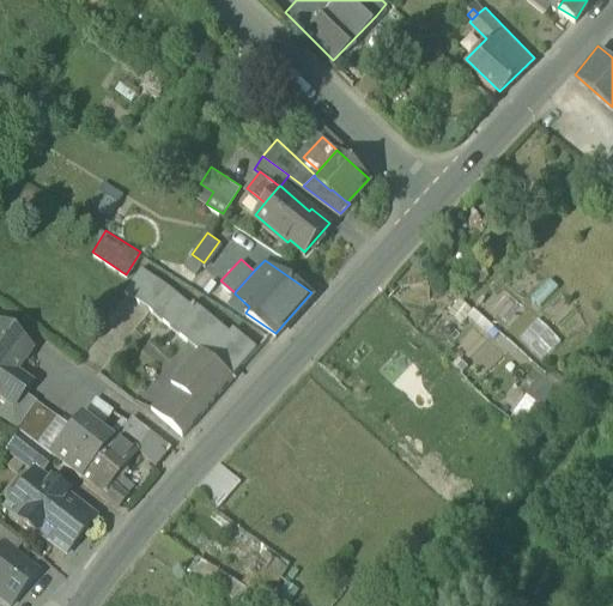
[(125,289),(150,305),(169,284),(140,266),(125,289)]
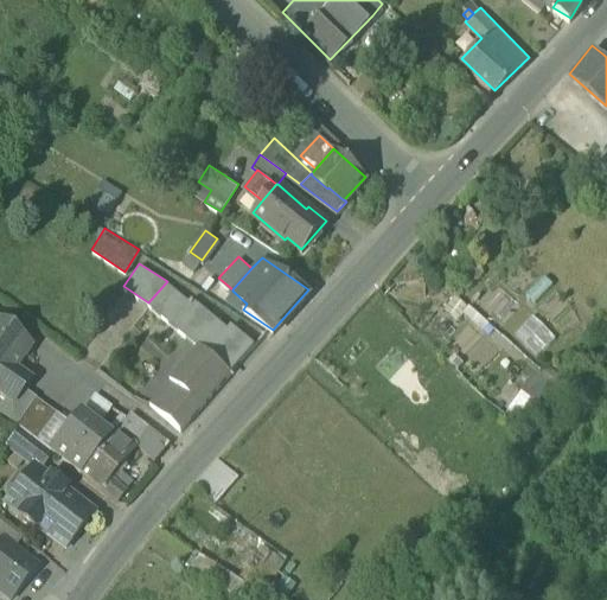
[(189,300),(167,281),(148,302),(171,321),(198,344),(199,343),(230,370),(255,343),(231,323),(228,327),(191,297),(189,300)]
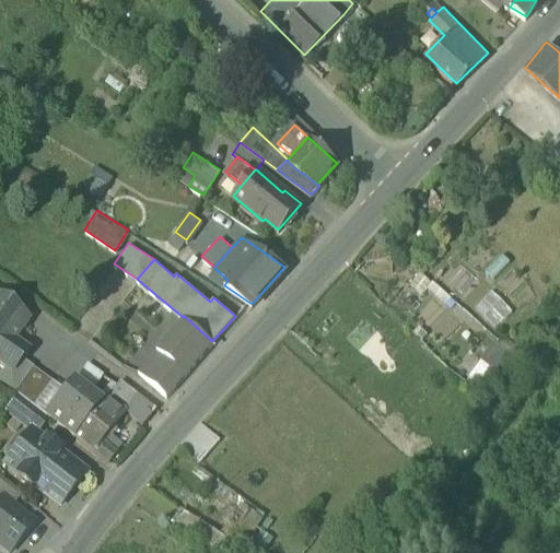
[(0,360),(7,364),(11,367),(19,356),(25,348),(11,338),(26,317),(0,297),(0,360)]
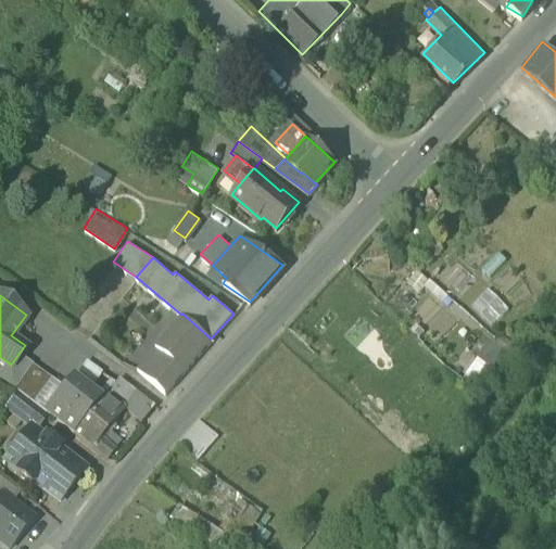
[(164,391),(165,391),(211,339),(182,314),(181,315),(137,366),(164,391)]
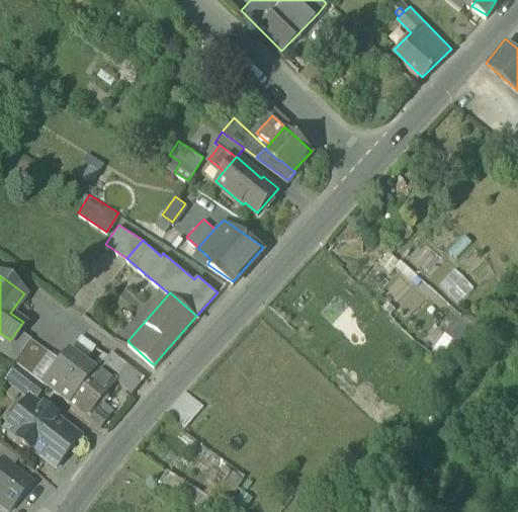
[(475,326),(458,316),(447,333),(445,332),(433,348),(451,360),(475,326)]
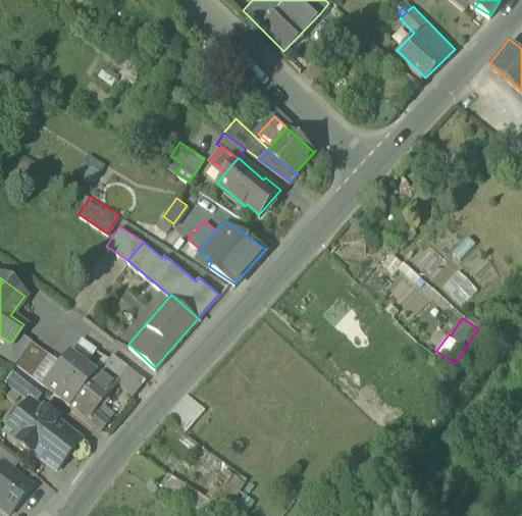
[(0,348),(0,351),(13,361),(28,340),(17,332),(10,343),(6,340),(0,348)]
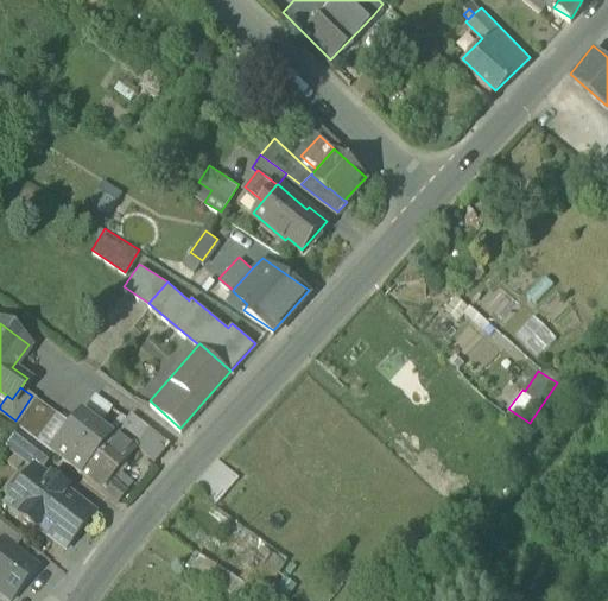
[(69,423),(32,396),(16,421),(50,445),(69,423)]
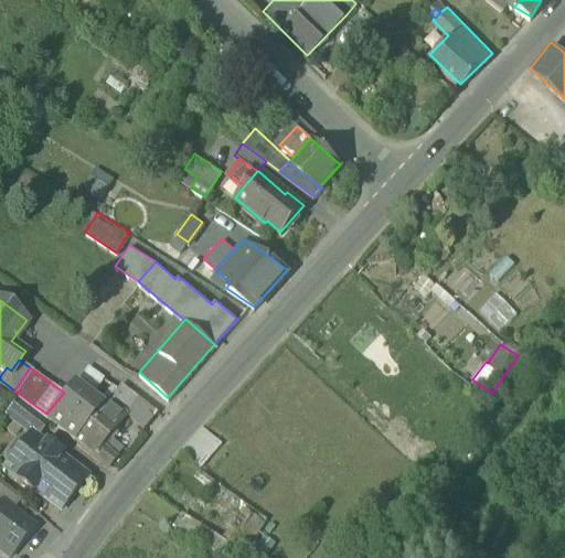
[(106,396),(126,411),(139,394),(120,379),(106,396)]
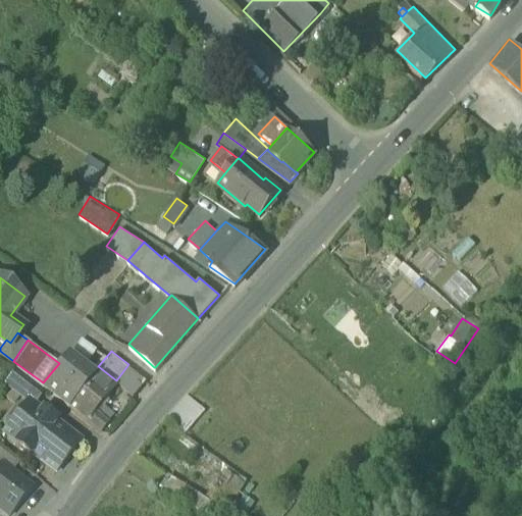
[(43,382),(67,403),(93,372),(68,353),(59,363),(43,382)]
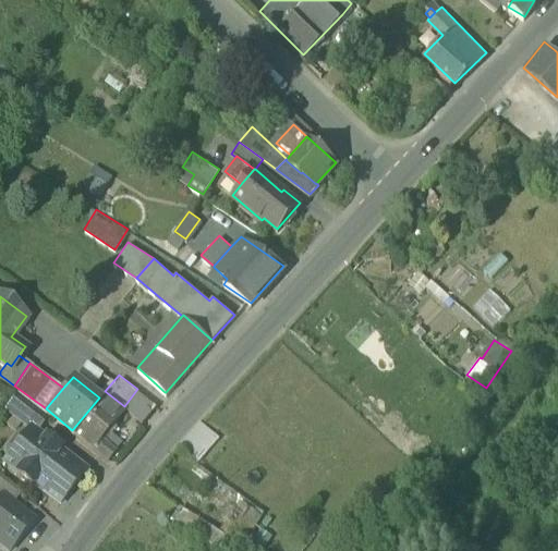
[(31,424),(36,428),(48,413),(16,390),(4,404),(31,424)]
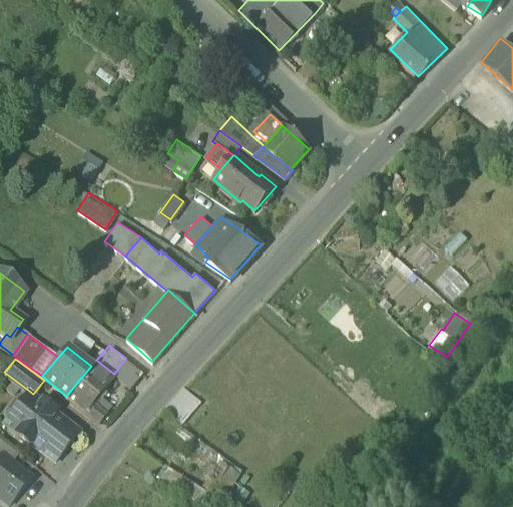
[(96,360),(91,366),(66,396),(98,421),(105,413),(92,401),(115,375),(114,374),(96,360)]
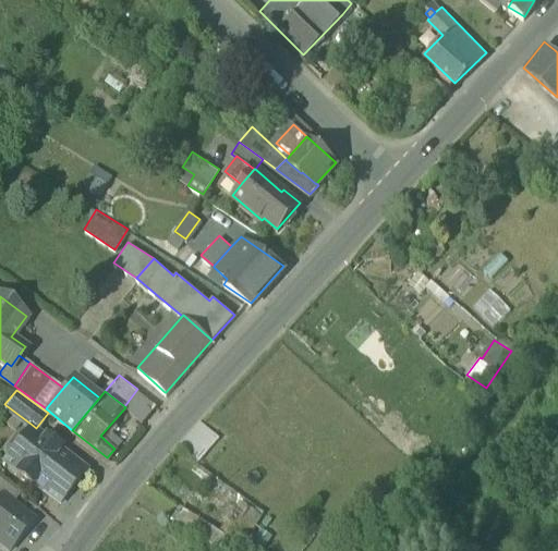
[(179,445),(190,455),(213,429),(202,420),(199,418),(177,443),(179,445)]
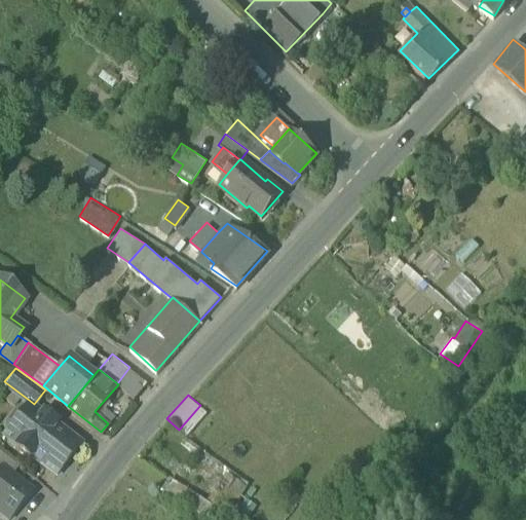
[(8,416),(9,424),(22,435),(15,443),(14,444),(28,455),(30,453),(48,469),(54,461),(65,460),(80,440),(55,420),(57,418),(43,408),(42,409),(34,404),(29,400),(23,408),(14,409),(8,416)]
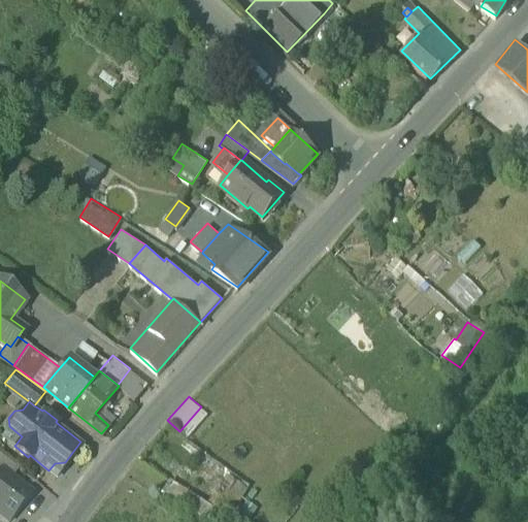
[(3,434),(15,445),(22,436),(9,426),(3,434)]
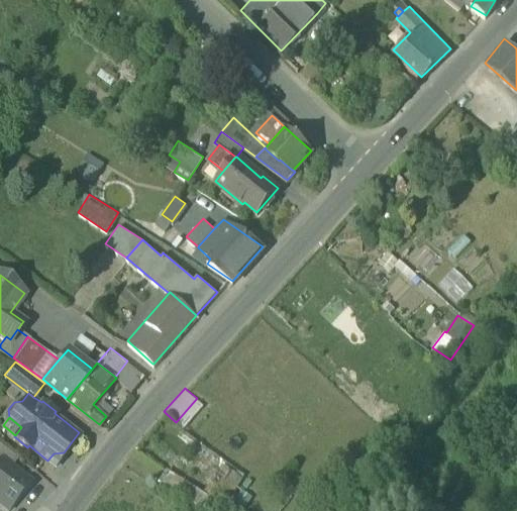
[(0,455),(0,456),(10,465),(18,454),(0,439),(0,455)]
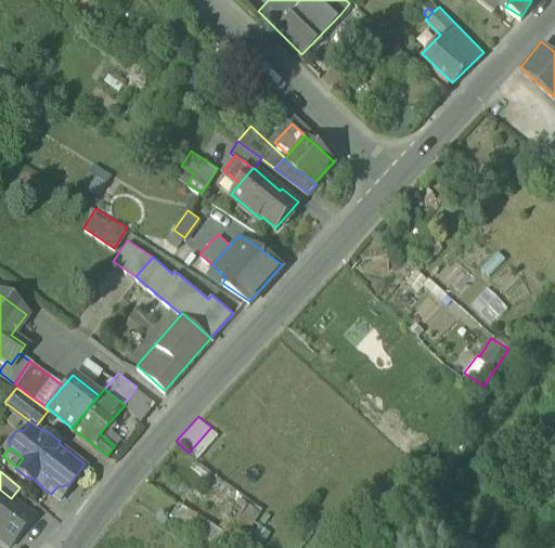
[(57,486),(51,494),(57,498),(68,485),(57,486)]
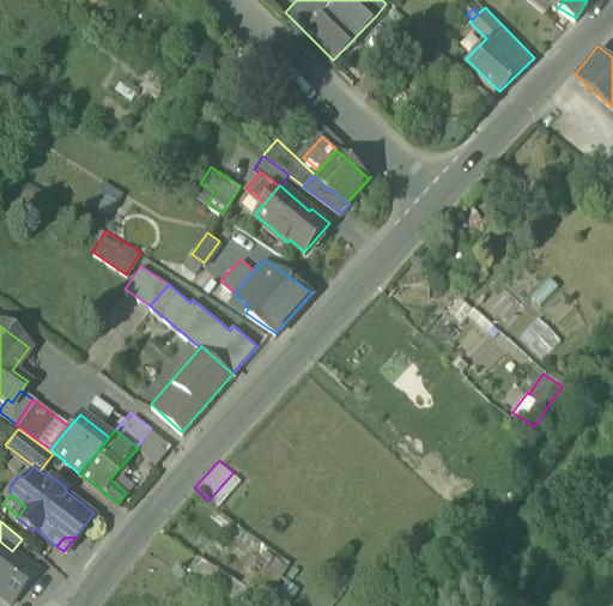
[(0,540),(0,593),(11,601),(36,569),(12,551),(0,541),(0,540)]
